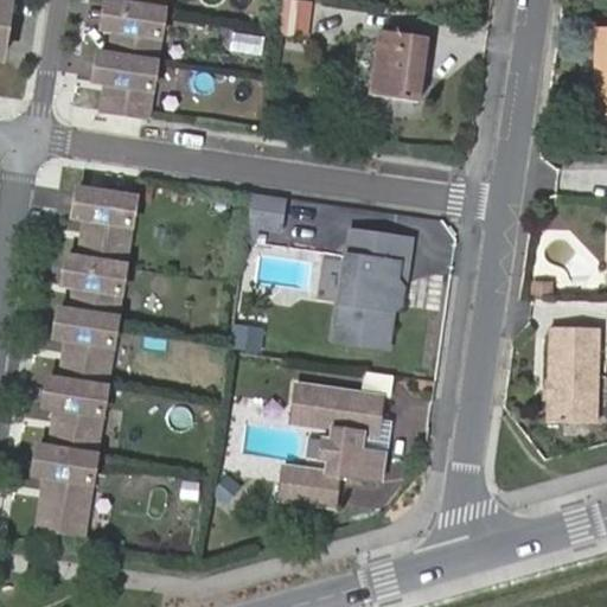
[(12,0),(0,0),(0,57),(4,58),(12,0)]
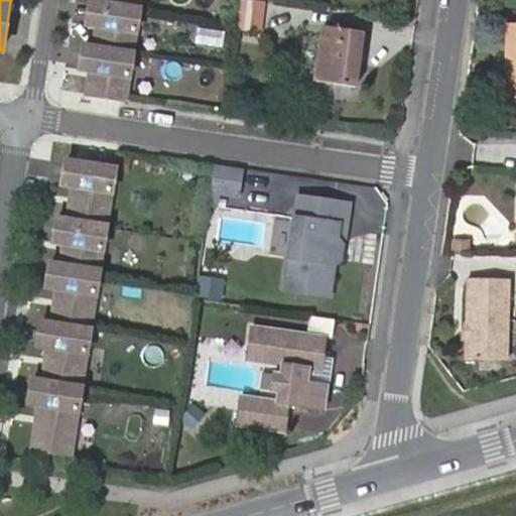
[(127,98),(141,0),(103,0),(103,1),(100,24),(96,45),(93,70),(89,92),(127,98)]
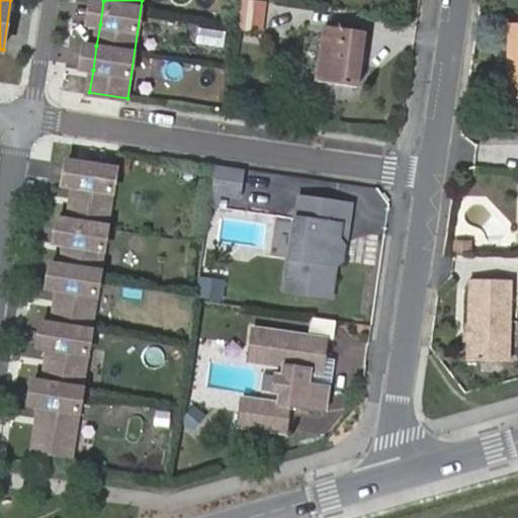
[(100,24),(103,1),(98,0),(92,0),(89,23),(100,24)]
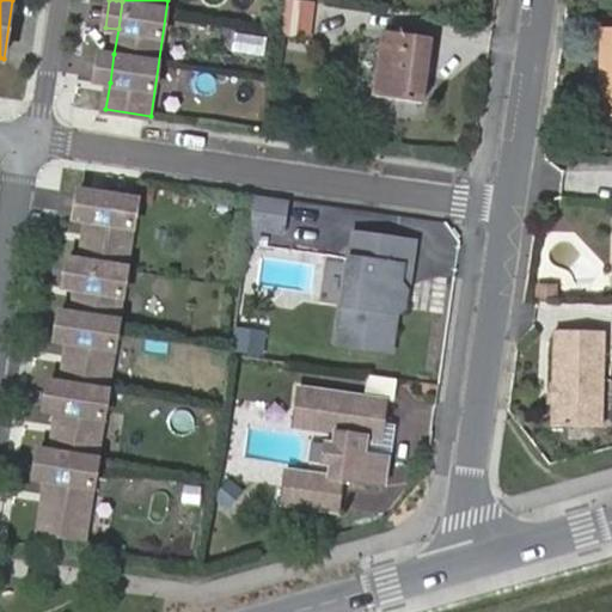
[(319,5),(289,1),(285,34),(314,37),(319,5)]
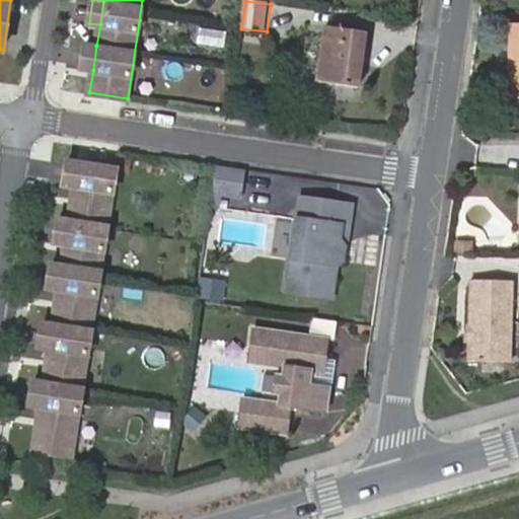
[(375,27),(336,21),(326,76),(368,83),(375,27)]
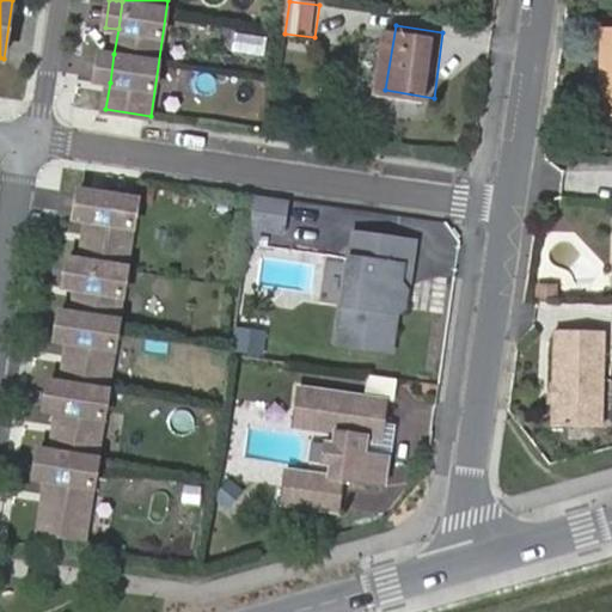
[(611,31),(603,31),(601,79),(609,79),(609,91),(601,90),(601,122),(611,122),(611,31)]
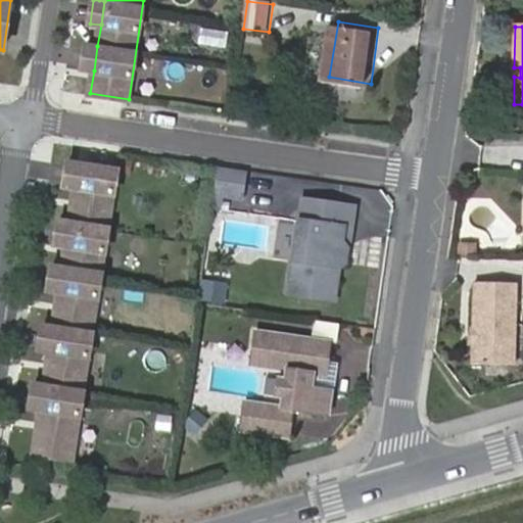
[(94,70),(97,46),(87,45),(83,68),(94,70)]
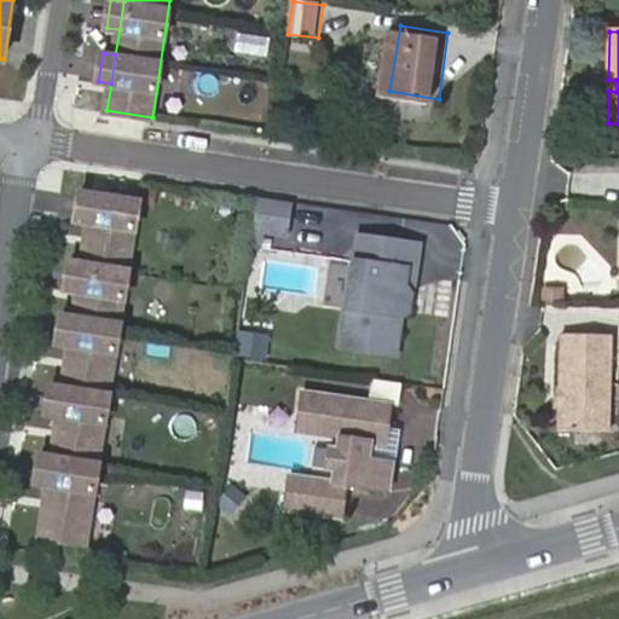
[(90,221),(94,194),(81,192),(77,219),(90,221)]
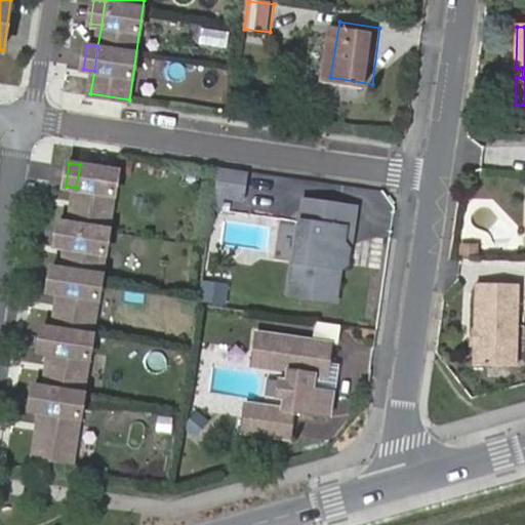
[(36,453),(74,459),(118,170),(80,164),(76,188),(71,221),(68,246),(65,268),(61,291),(55,327),(51,351),(46,386),(42,409),(36,453)]
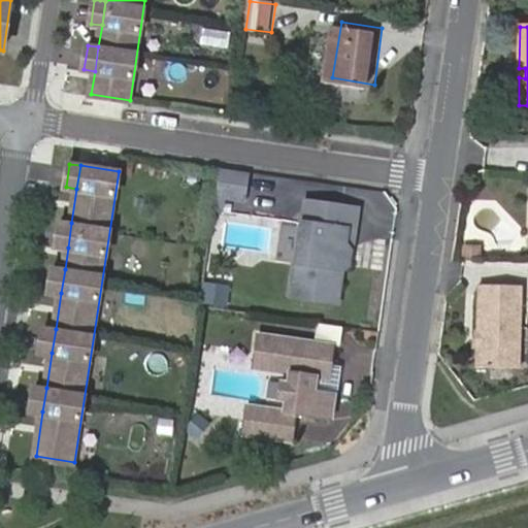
[(253,168),(225,165),(221,192),(249,196),(253,168)]
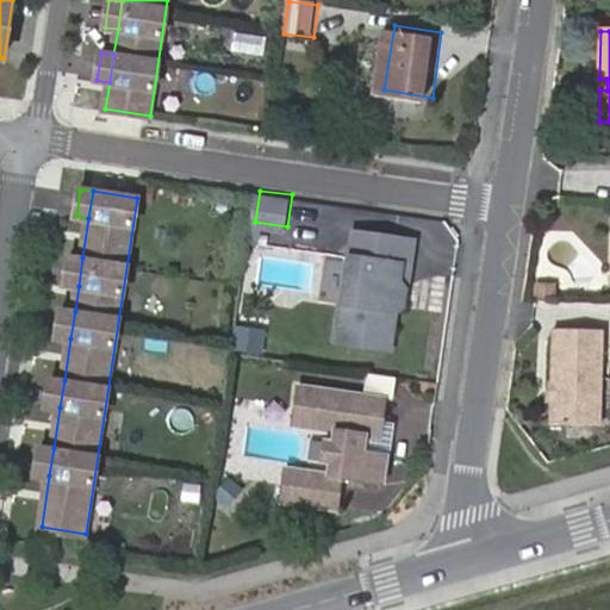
[(358,226),(354,251),(365,253),(367,228),(358,226)]
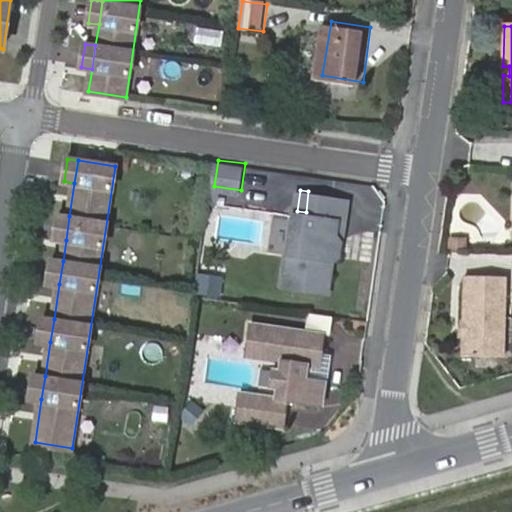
[(350,197),(308,191),(306,212),(297,211),(287,284),(332,290),(338,248),(345,244),(346,237),(340,231),(342,217),(347,218),(350,197)]
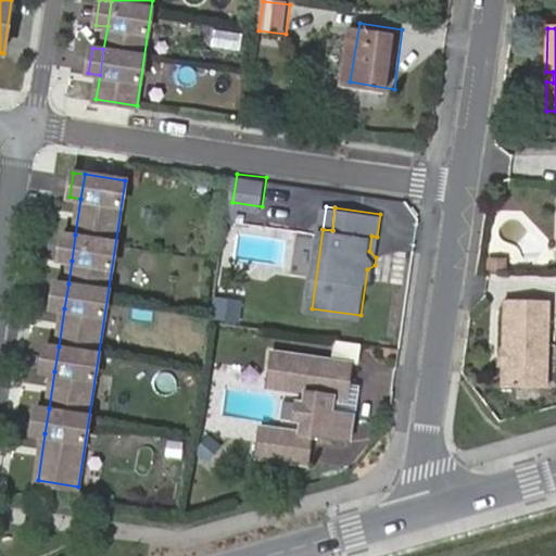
[(72,261),(75,235),(64,234),(60,258),(72,261)]
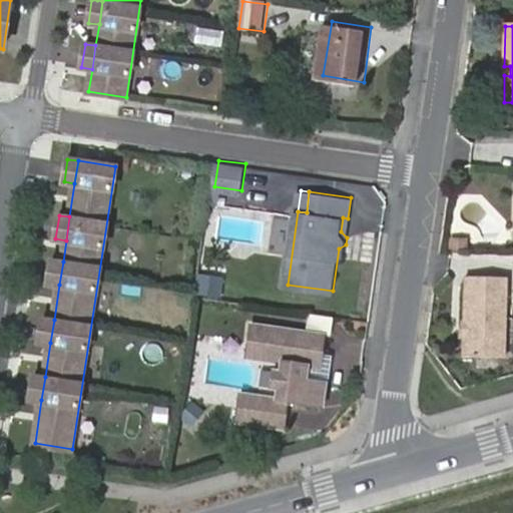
[(451,241),(452,255),(468,255),(468,242),(451,241)]
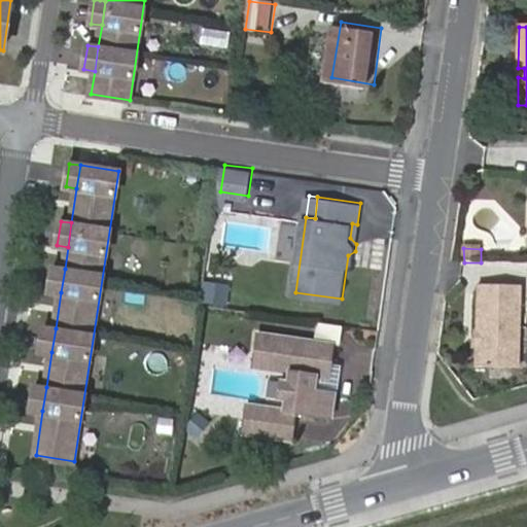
[(61,292),(65,269),(54,267),(50,290),(61,292)]
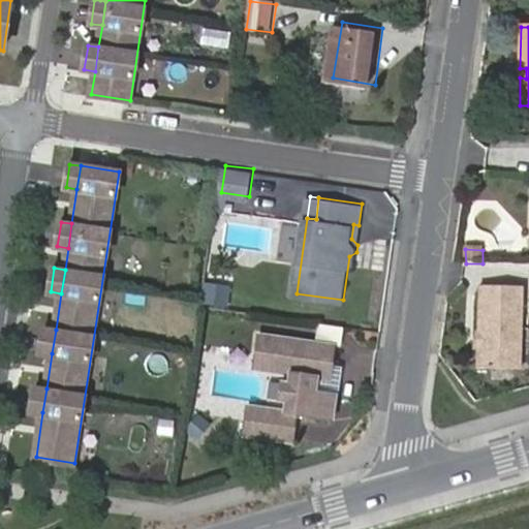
[(526,285),(484,285),(481,368),(524,368),(526,285)]
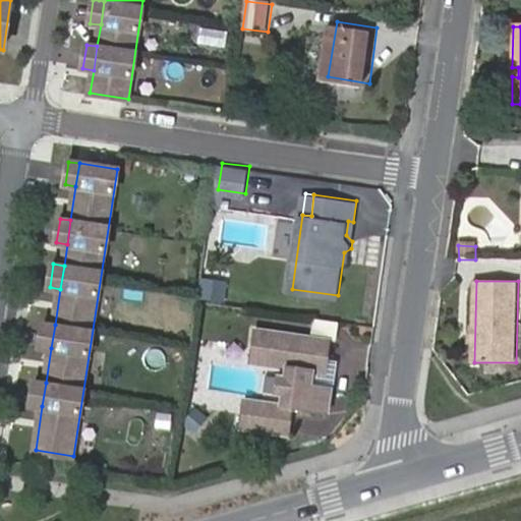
[(51,348),(55,325),(44,323),(41,346),(51,348)]
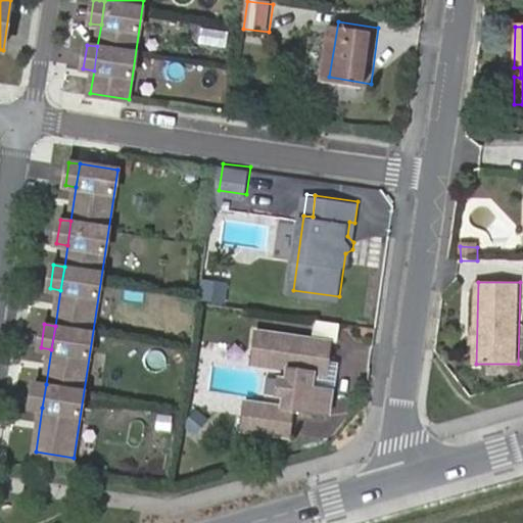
[(336,337),(262,327),(256,361),(292,365),(288,402),(250,397),(247,426),(295,433),(298,405),(334,410),(337,386),(317,384),(319,369),(332,370),(333,360),(336,337)]
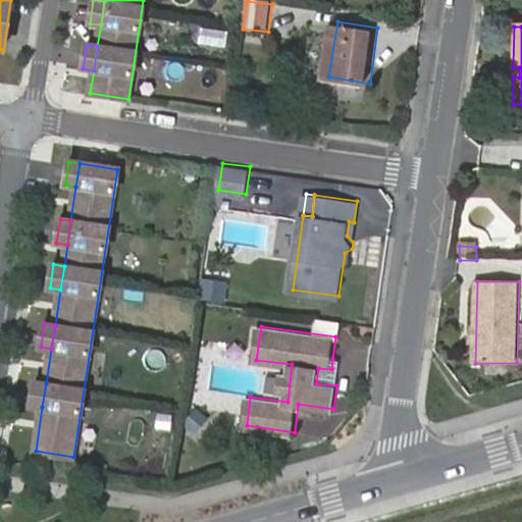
[(318,368),(316,383),(336,385),(340,360),(332,359),(331,369),(318,368)]
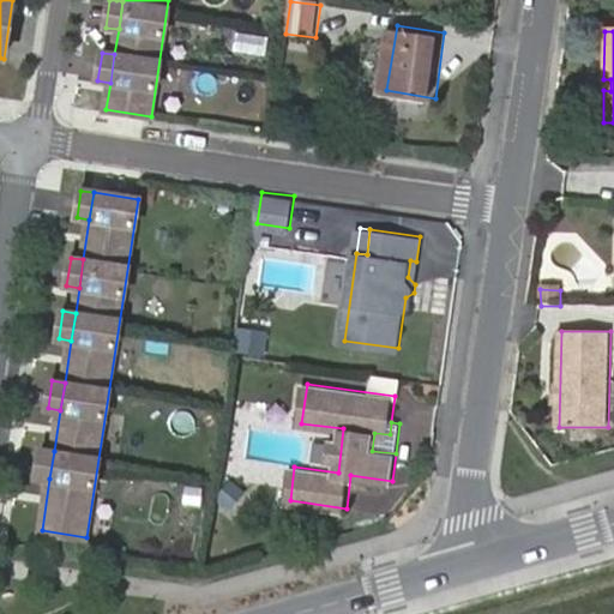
[(49,479),(54,451),(41,450),(37,477),(49,479)]
